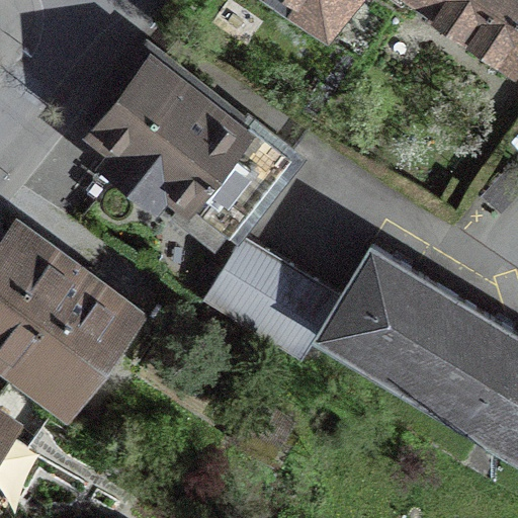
[(345,0),(304,0),(333,19),(345,0)]
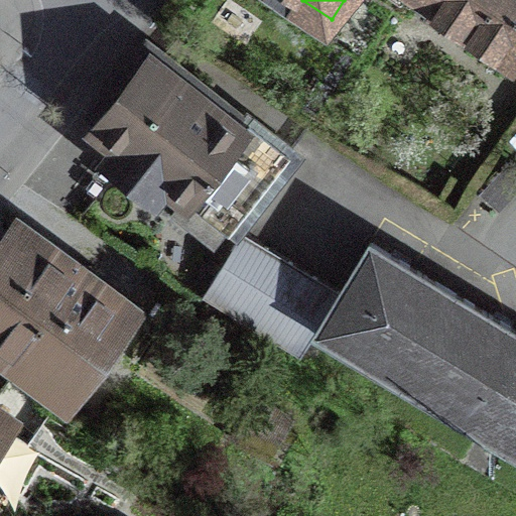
[(515,47),(515,0),(430,0),(512,53),(515,47)]
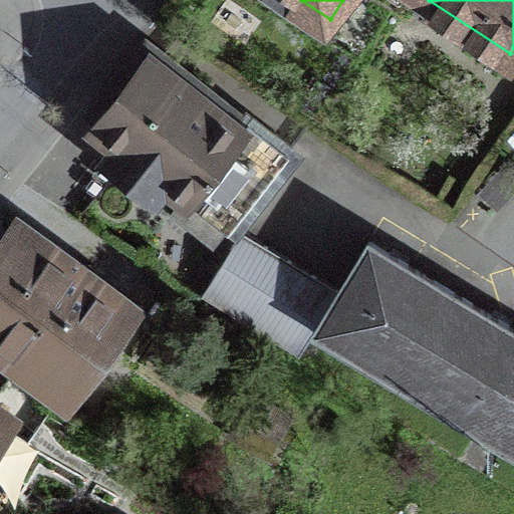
[(288,144),(161,47),(87,143),(215,239),(288,144)]
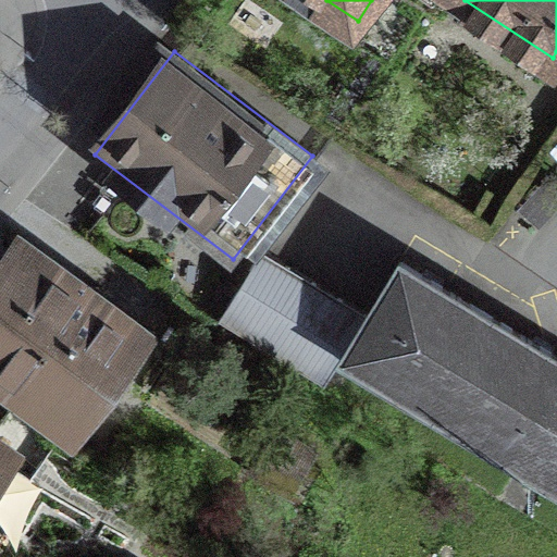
[(152,297),(15,199),(0,220),(0,351),(75,406),(152,297)]
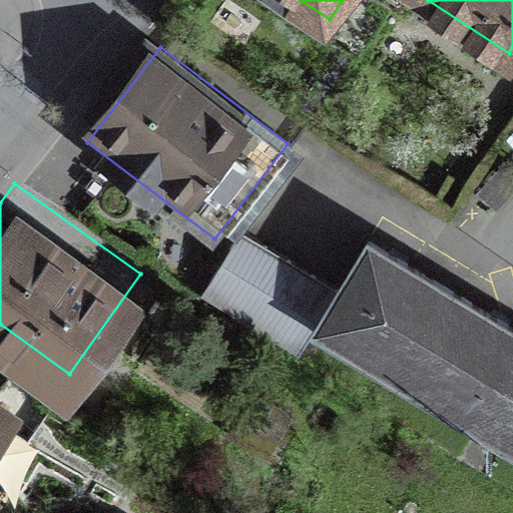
[(512,287),(366,207),(307,316),(512,427),(512,287)]
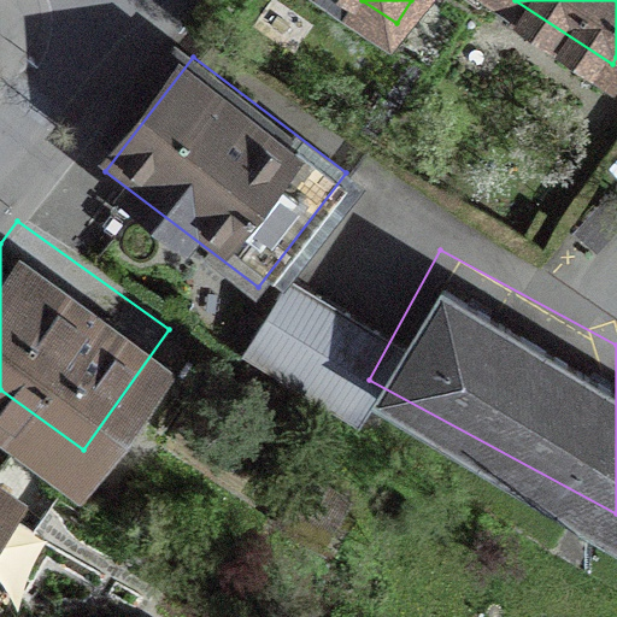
[(303,391),(348,312),(291,278),(245,357),(303,391)]
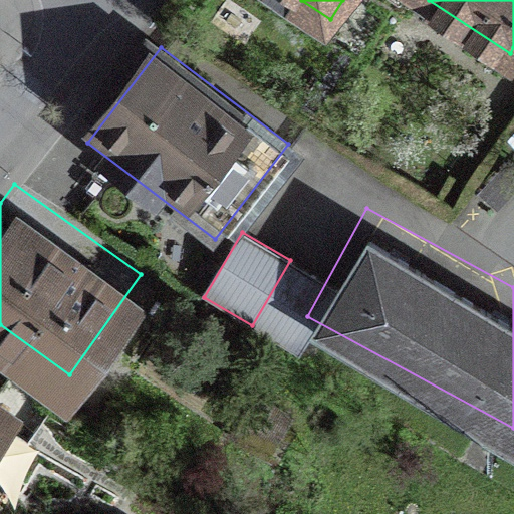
[(0,422),(23,390),(0,372),(0,422)]
